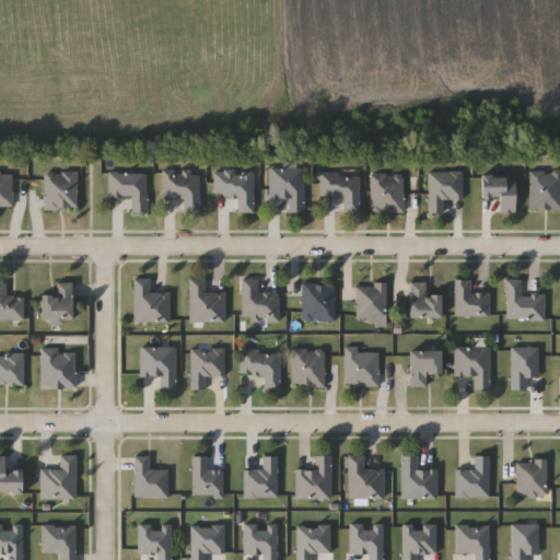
[(304,170),(304,212),(288,212),(288,199),(269,199),(269,170),(304,170)]
